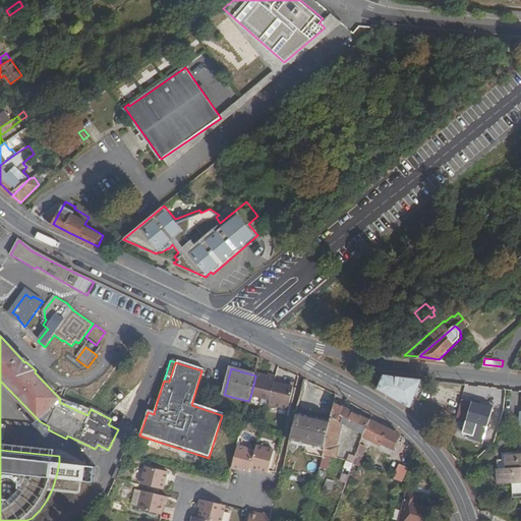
[(378,391),(410,409),(422,381),(383,375),(378,391)]
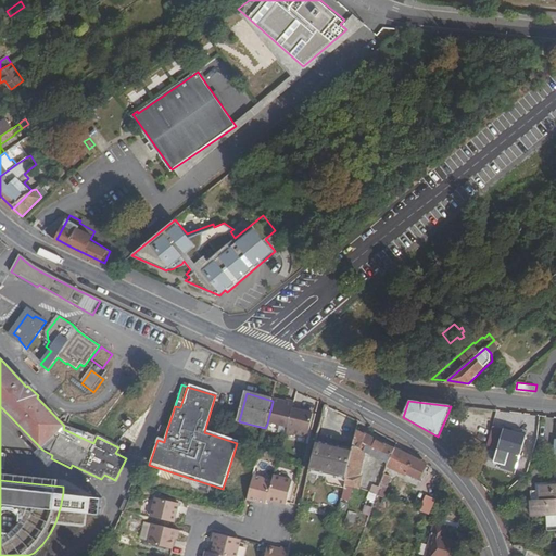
[(292,411),(293,404),(287,402),(286,405),(273,402),(267,424),(279,427),(288,429),(292,411)]
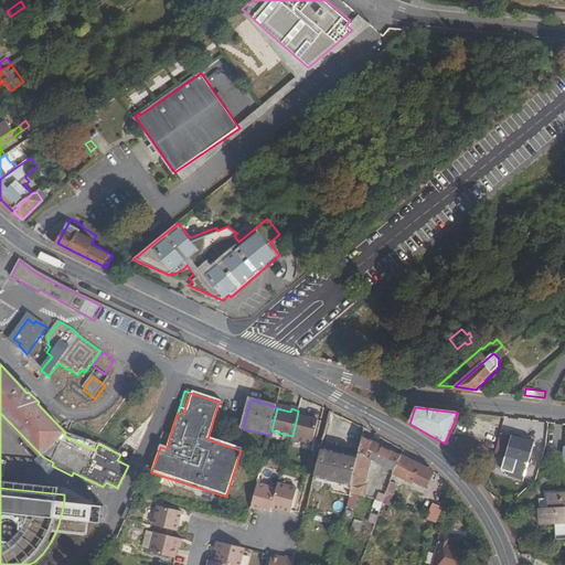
[(312,446),(318,423),(297,417),(292,436),(290,443),(298,445),(299,443),(312,446)]
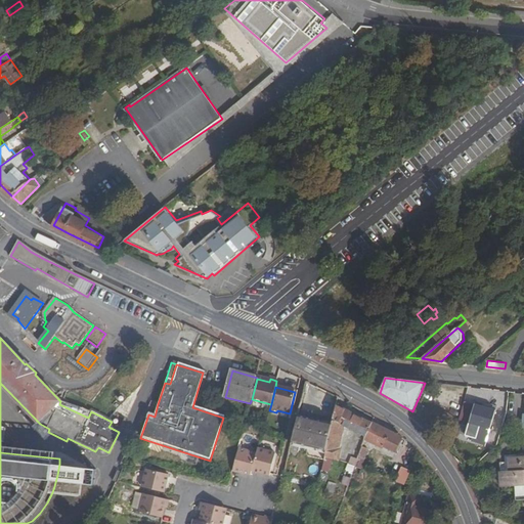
[(136,437),(137,438),(140,438),(148,415),(154,403),(149,402),(136,437)]
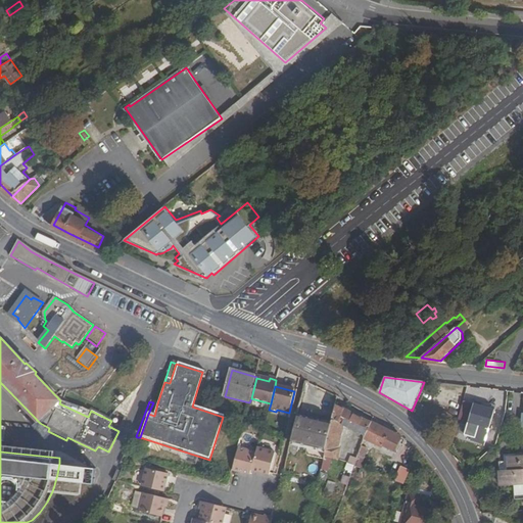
[(269,410),(271,403),(263,401),(262,409),(269,410)]
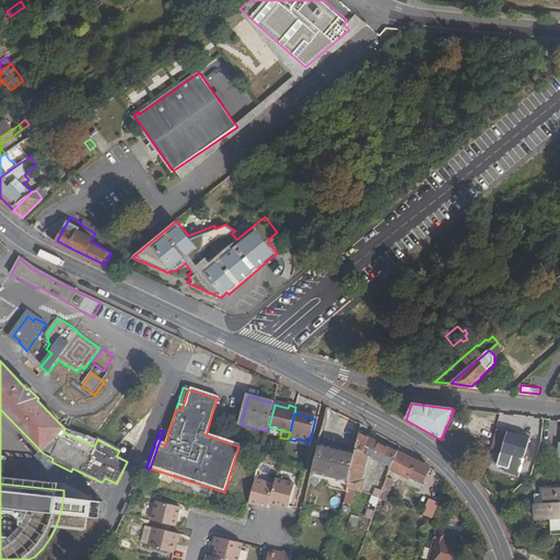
[(168,432),(164,431),(159,443),(165,445),(168,432)]
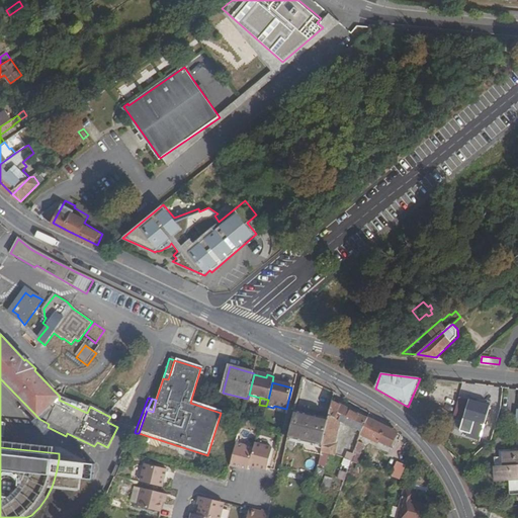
[(355,428),(362,431),(367,419),(333,402),(329,419),(323,447),(321,455),(334,457),(336,446),(334,445),(339,423),(354,429),(355,428)]
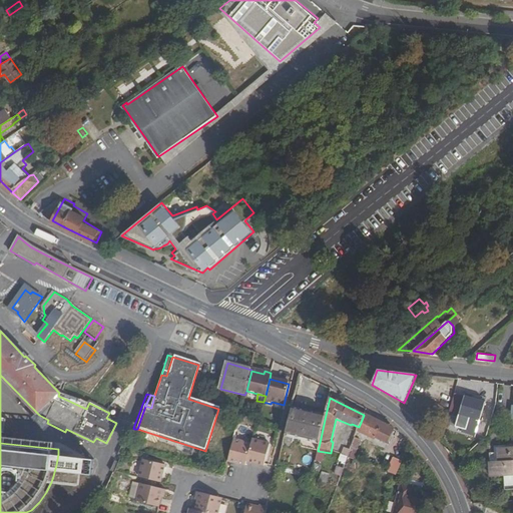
[(486,404),(472,401),(465,399),(460,417),(481,422),(486,404)]
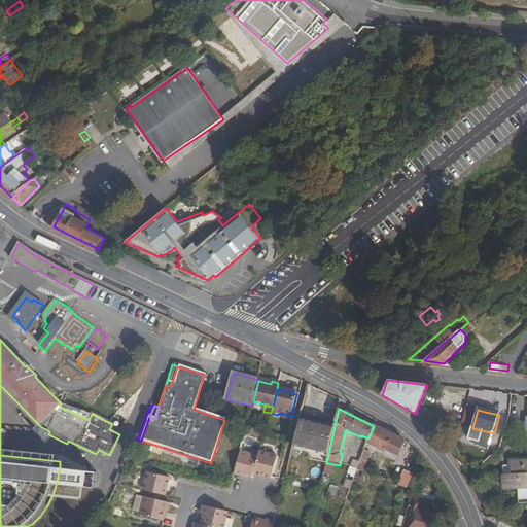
[(300,418),(293,445),(328,455),(335,426),(323,423),(323,420),(309,416),(308,420),(300,418)]
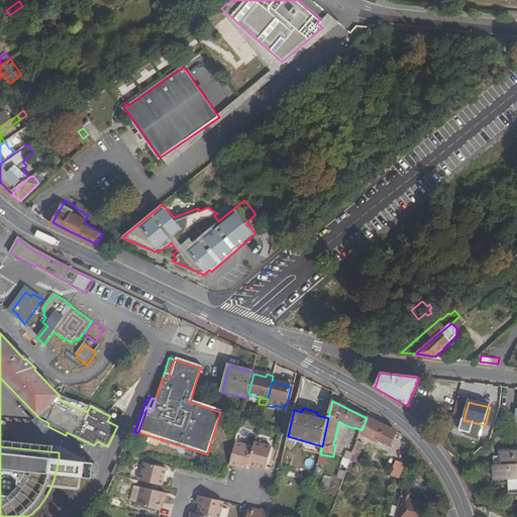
[(391,446),(396,431),(381,425),(367,418),(362,430),(362,432),(367,435),(366,437),(378,443),(379,441),(391,446)]
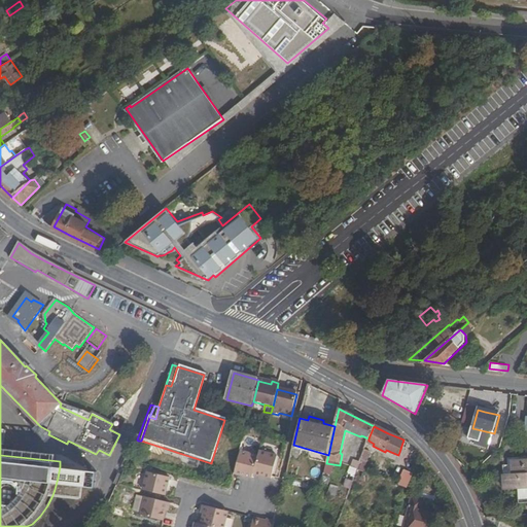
[(0,455),(60,461),(61,453),(0,446),(0,455)]
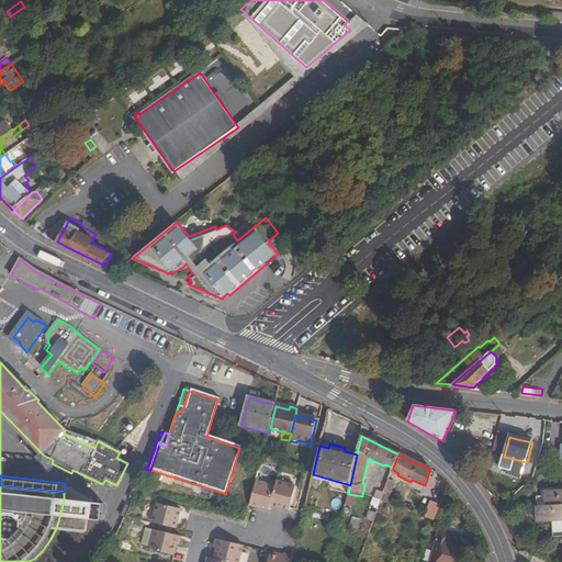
[(395,483),(389,481),(385,490),(392,493),(395,483)]
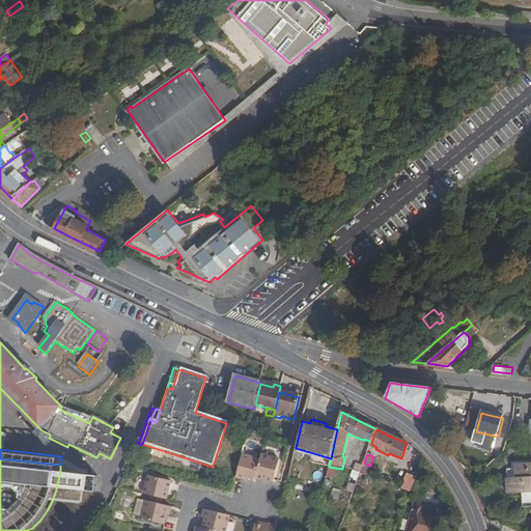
[(241,456),(235,479),(253,483),(255,479),(259,462),(241,456)]
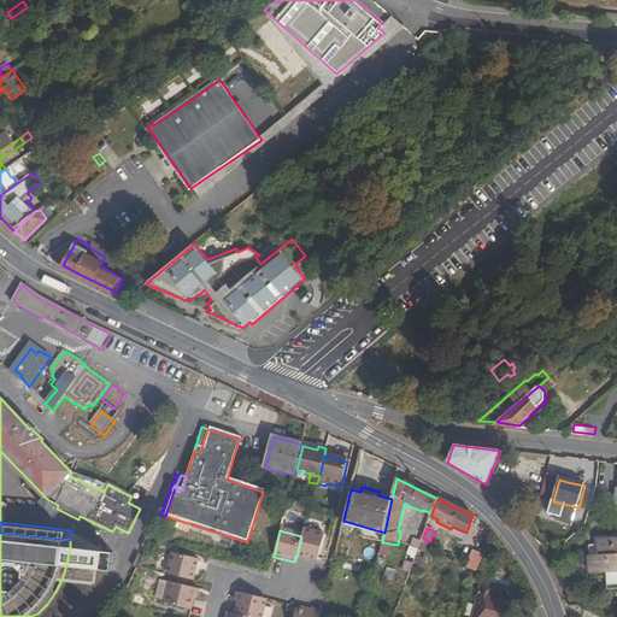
[(303,532),(301,536),(297,557),(317,563),(323,536),(303,532)]
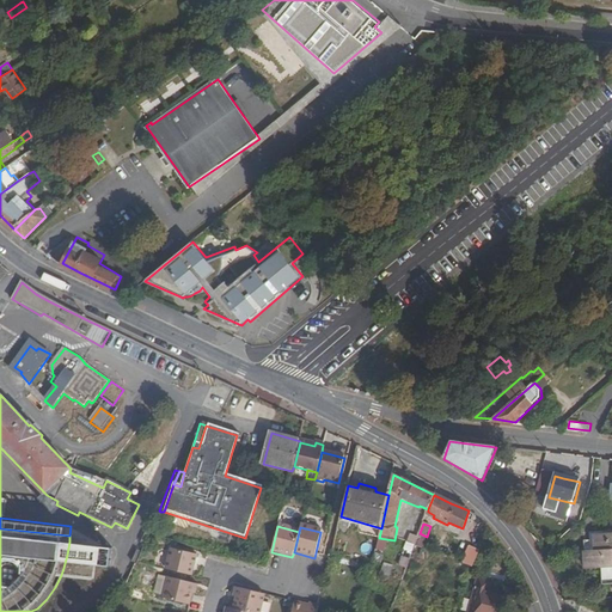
[(405,556),(411,557),(420,533),(407,528),(405,536),(411,537),(405,556)]
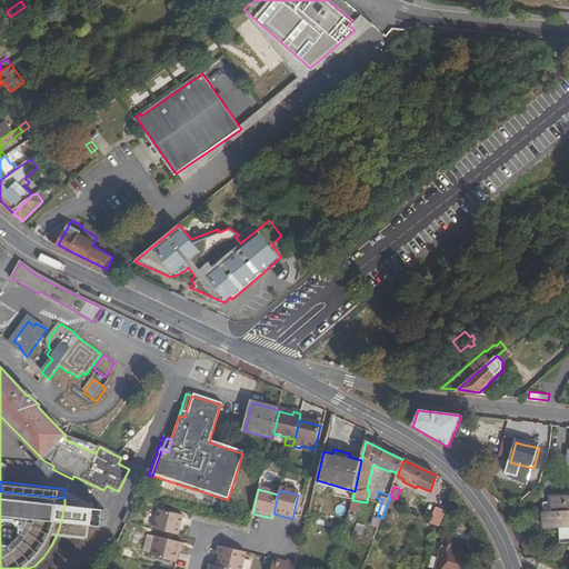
[(566,495),(557,495),(557,499),(553,499),(555,518),(549,518),(550,528),(568,527),(568,497),(566,498),(566,495)]
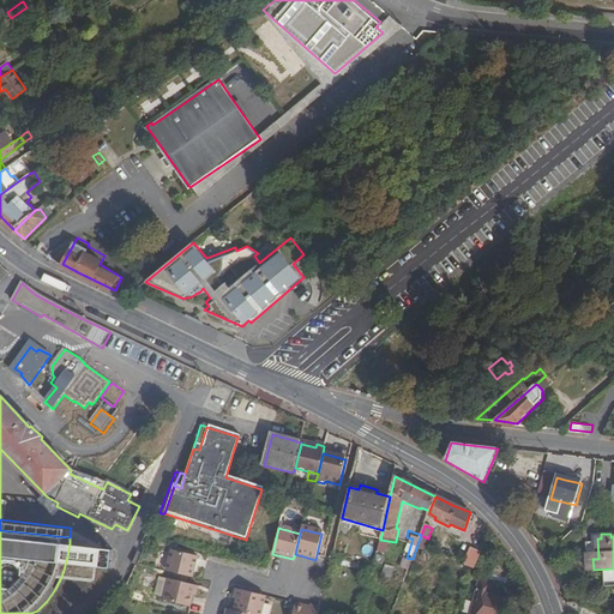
[(64,570),(61,577),(98,581),(100,566),(101,547),(70,543),(67,557),(64,570)]
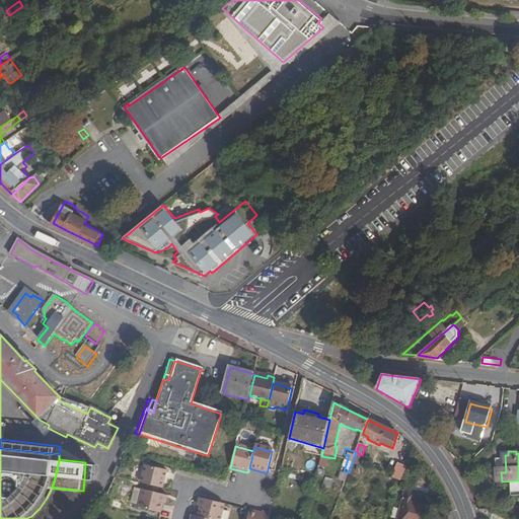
[(85,462),(84,478),(94,479),(96,462),(85,462)]
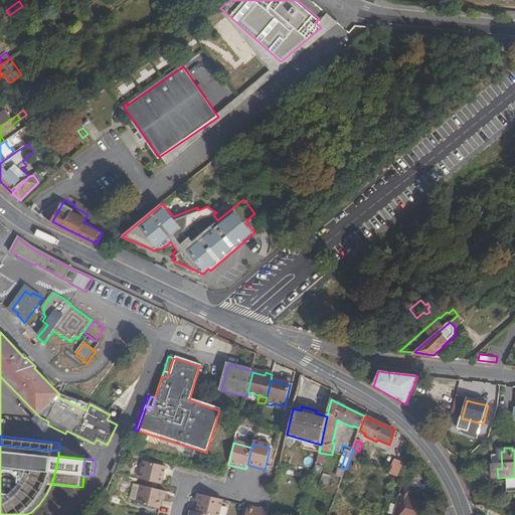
[(398,475),(402,464),(395,461),(391,472),(398,475)]
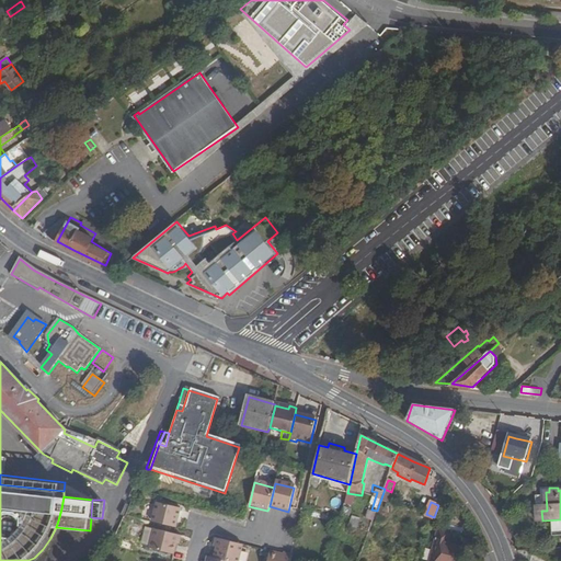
[(156,504),(150,524),(175,530),(180,511),(156,504)]
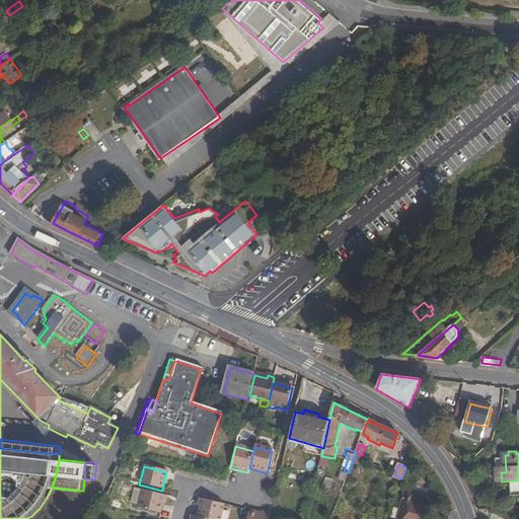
[(334,488),(336,478),(327,475),(325,486),(334,488)]
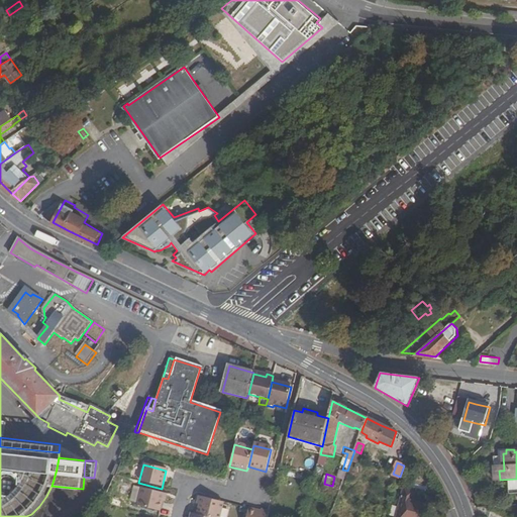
[(398,516),(418,516),(422,503),(412,500),(414,491),(403,488),(396,516),(398,516)]
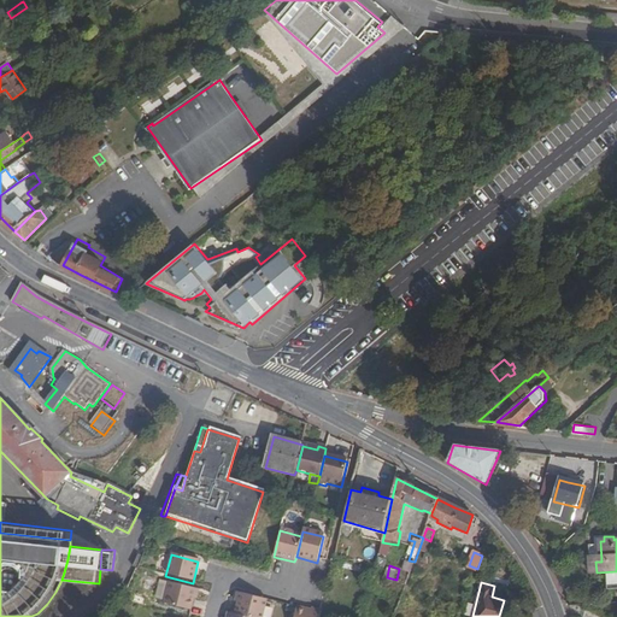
[(193,600),(195,591),(169,585),(163,605),(191,612),(193,600)]
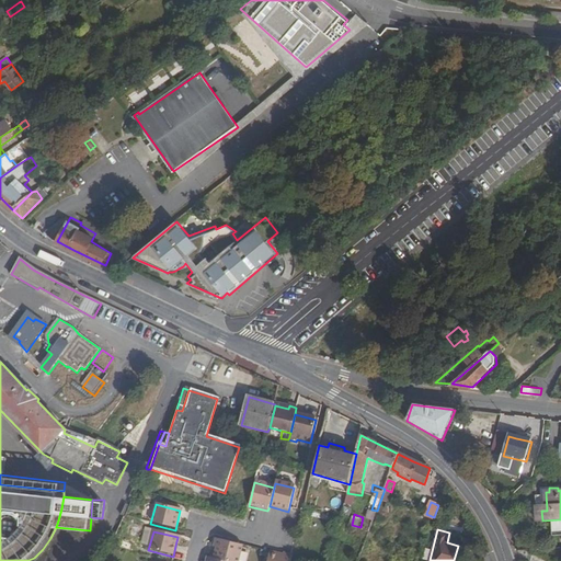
[(227,560),(239,560),(243,545),(220,538),(218,547),(215,558),(227,560)]
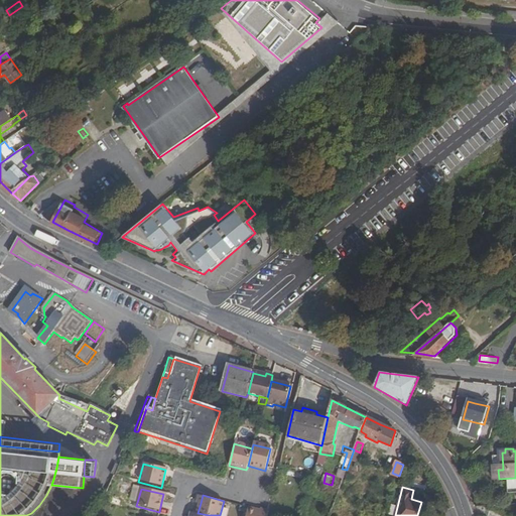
[(266,515),(268,510),(260,508),(259,510),(248,507),(246,515),(266,515)]
